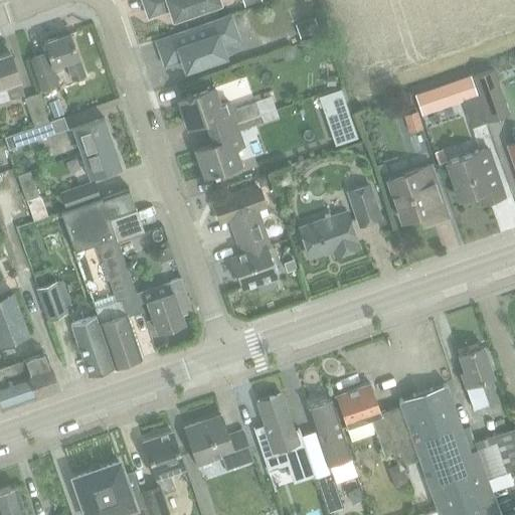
[(173,19),(192,13),(218,4),(216,0),(142,0),(148,16),(169,9),(173,19)]
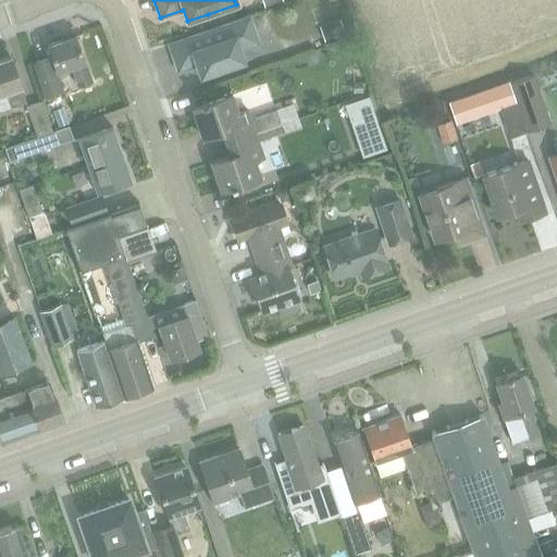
[(257,7),(261,21),(279,15),(274,1),(257,7)]
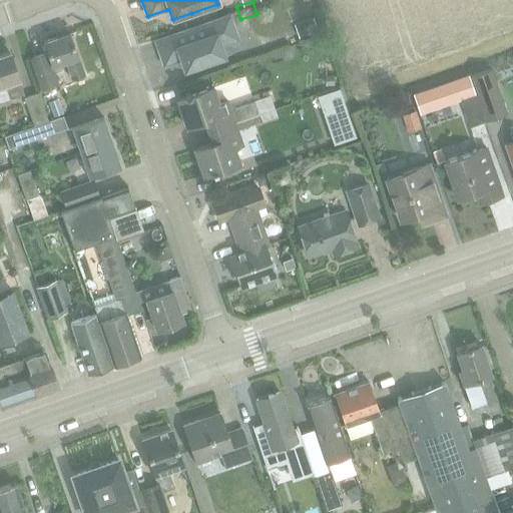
[(184,70),(203,64),(222,58),(218,46),(236,40),(228,17),(156,42),(163,64),(181,59),(184,70)]
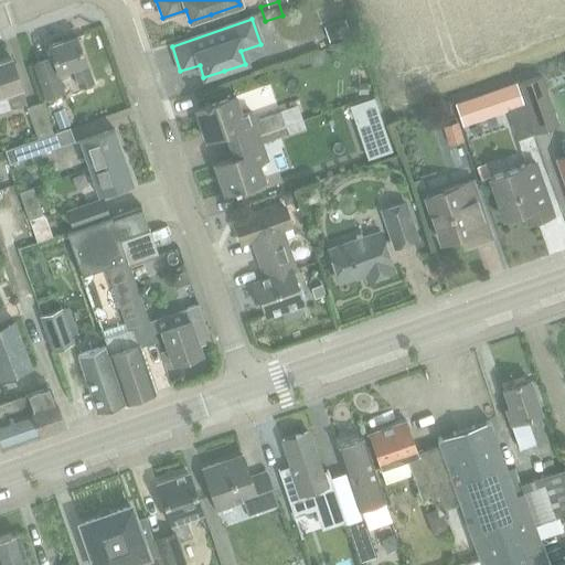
[(324,29),(329,43),(351,36),(347,21),(324,29)]
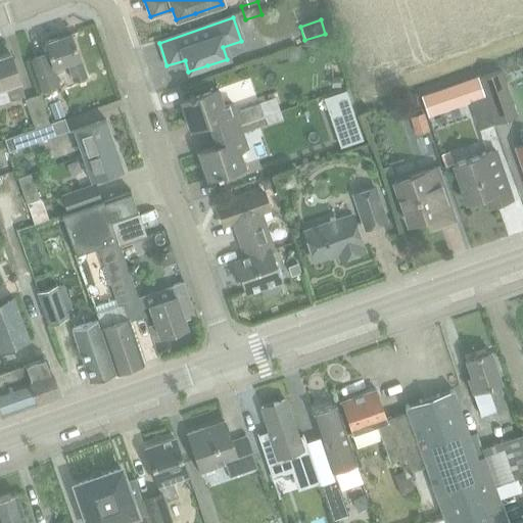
[(48,54),(31,60),(42,93),(86,78),(72,34),(44,43),(48,54)]
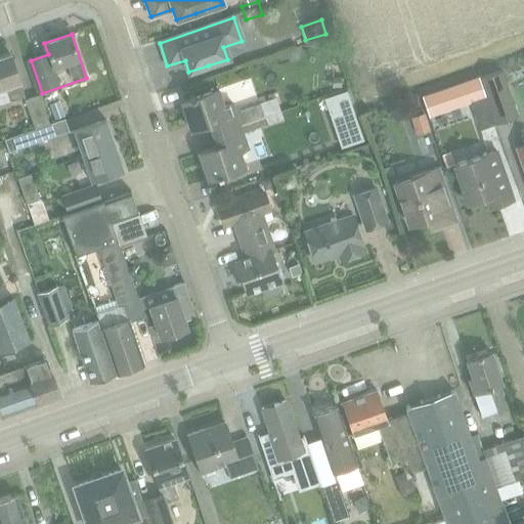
[(9,55),(0,58),(0,103),(9,101),(24,96),(15,75),(9,55)]
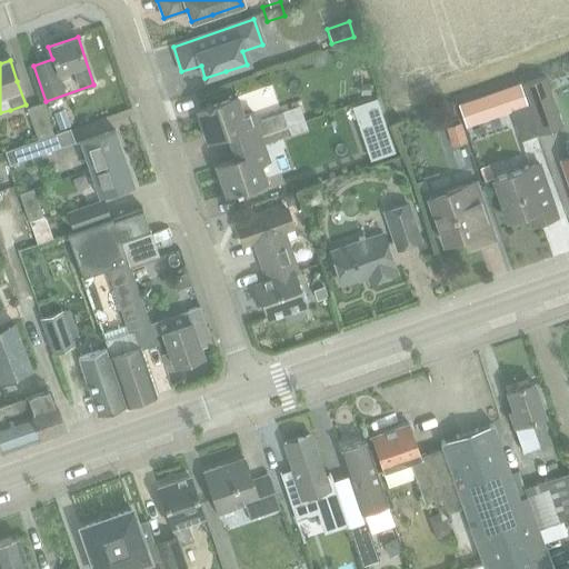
[(545,78),(521,86),(538,136),(562,128),(545,78)]
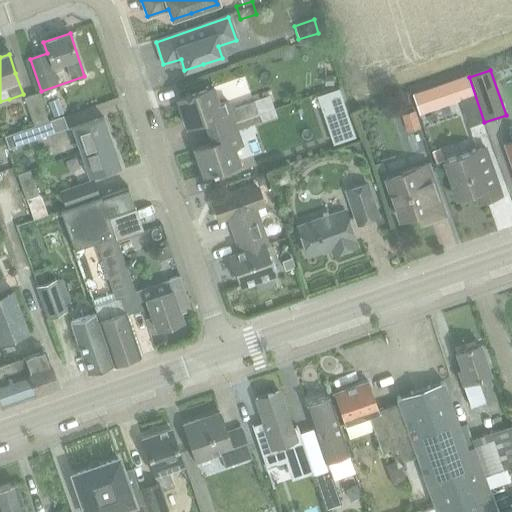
[(469,128),(483,123),(484,122),(469,77),(453,83),(458,98),(469,128)]
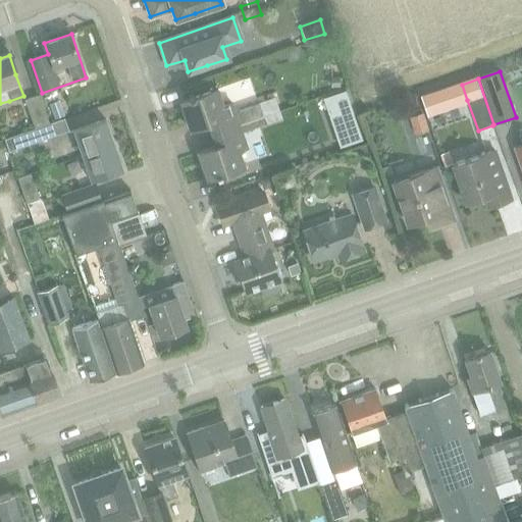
[(462,85),(420,99),(427,118),(463,106),(461,102),(467,100),(462,85)]
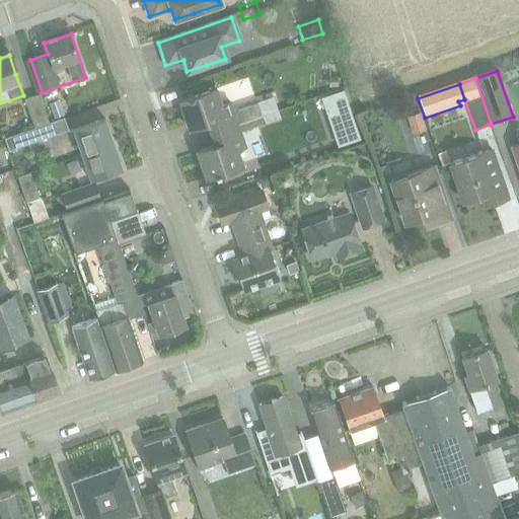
[(216,90),(198,96),(178,103),(188,130),(206,124),(210,135),(237,126),(262,117),(256,103),(232,112),(230,103),(221,106),(216,90)]
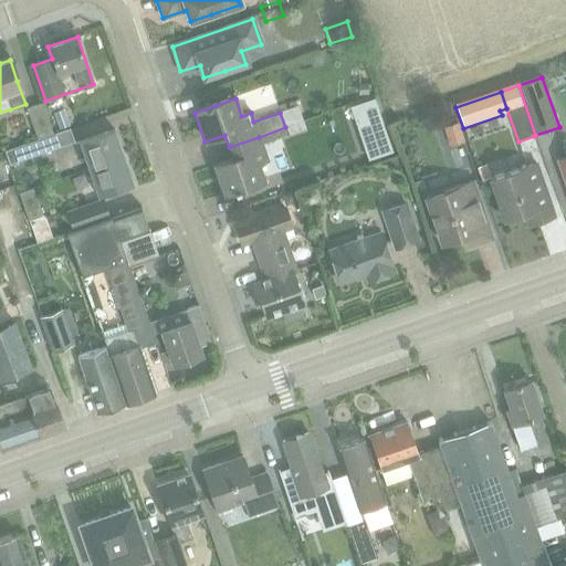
[(39,139),(52,134),(42,103),(28,107),(39,139)]
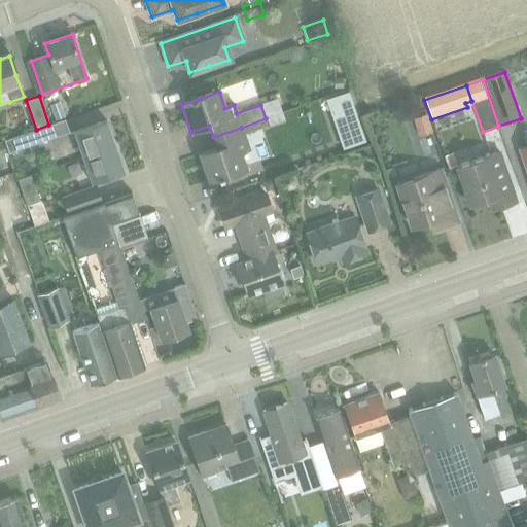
[(59,102),(49,106),(55,120),(65,117),(59,102)]
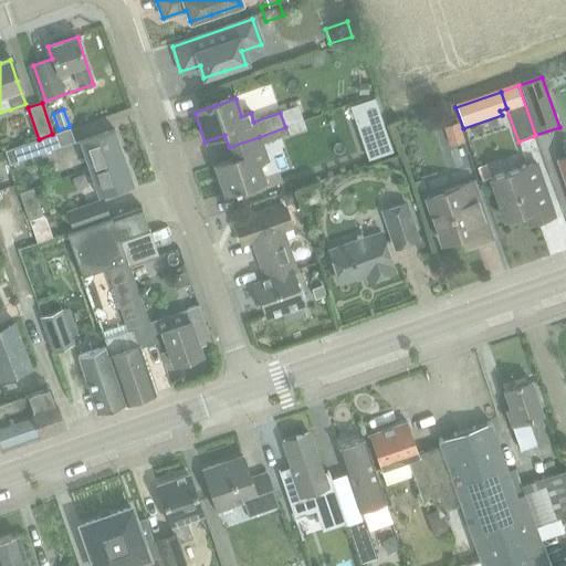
[(303,121),(285,127),(289,136),(306,129),(303,121)]
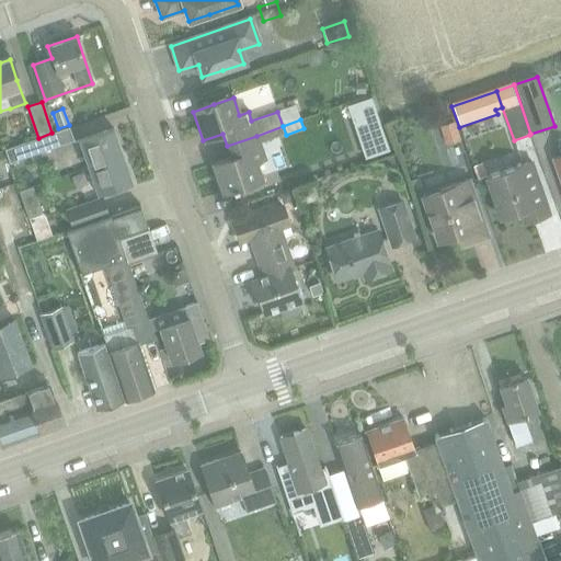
[(455,122),(439,126),(446,146),(460,140),(455,122)]
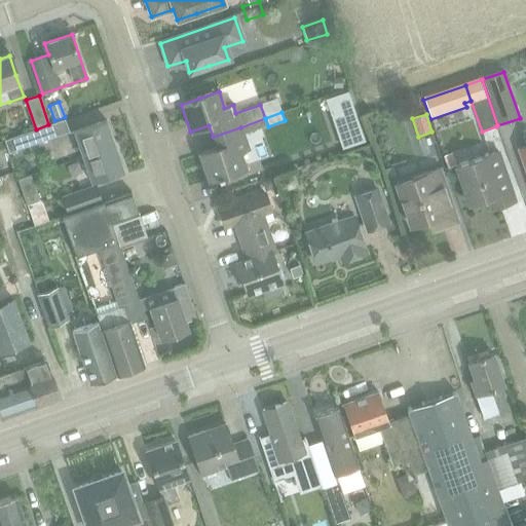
[(48,124),(36,129),(5,141),(9,152),(68,133),(64,119),(48,124)]
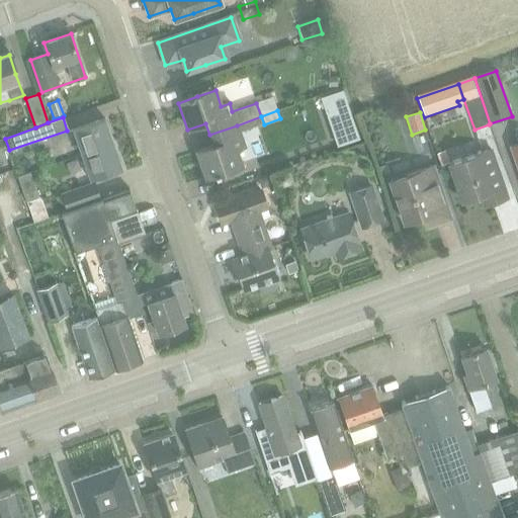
[(72,131),(81,156),(111,144),(103,119),(72,131)]
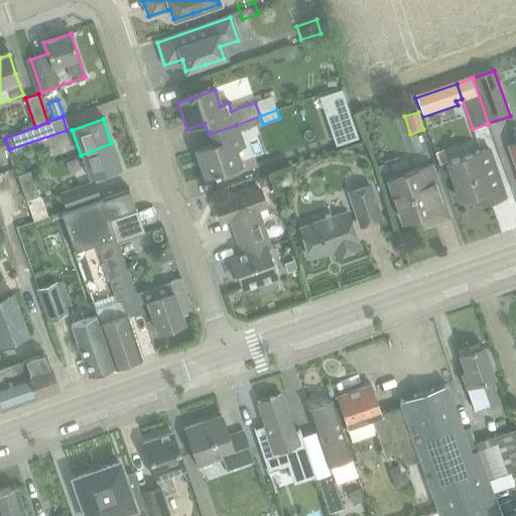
[(205,178),(224,171),(241,165),(236,149),(244,146),(236,125),(209,134),(213,146),(196,152),(205,178)]
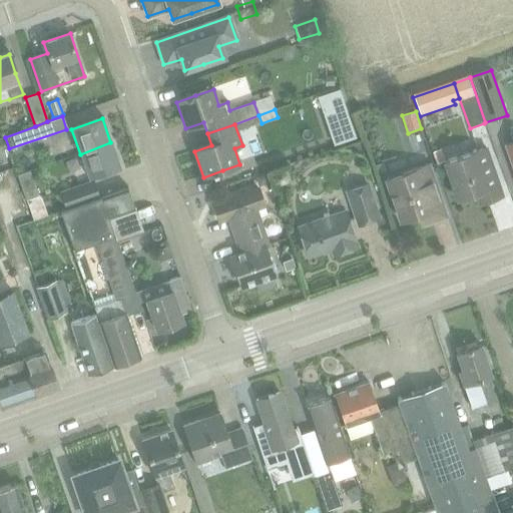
[(352,125),(330,132),(335,145),(356,137),(352,125)]
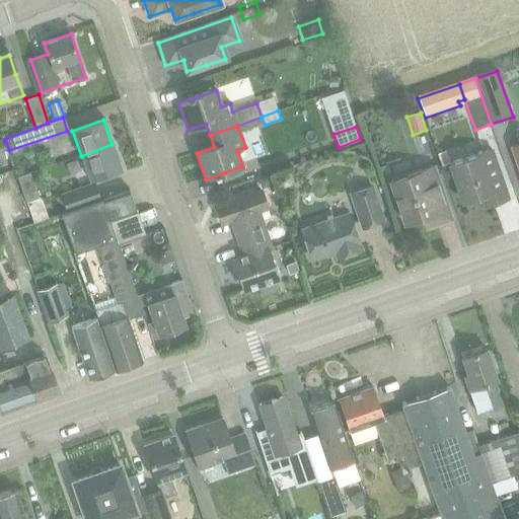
[(89,180),(101,175),(121,169),(112,144),(81,156),(89,180)]
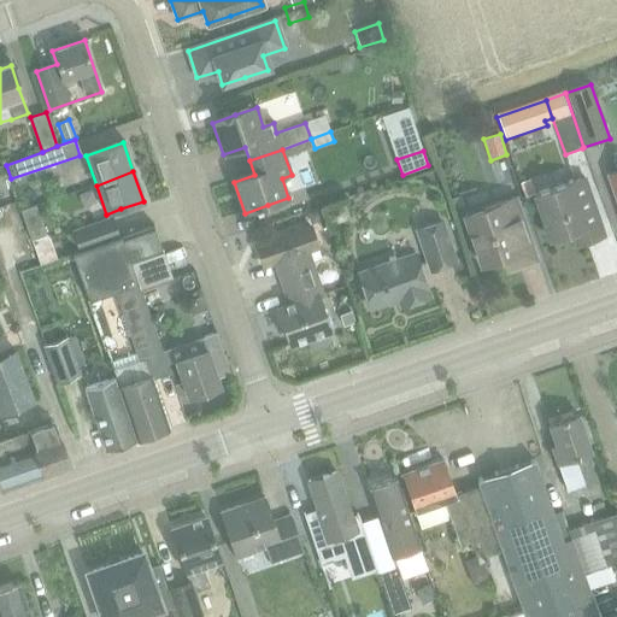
[(534,197),(542,218),(550,241),(571,233),(576,246),(604,235),(585,178),(534,197)]
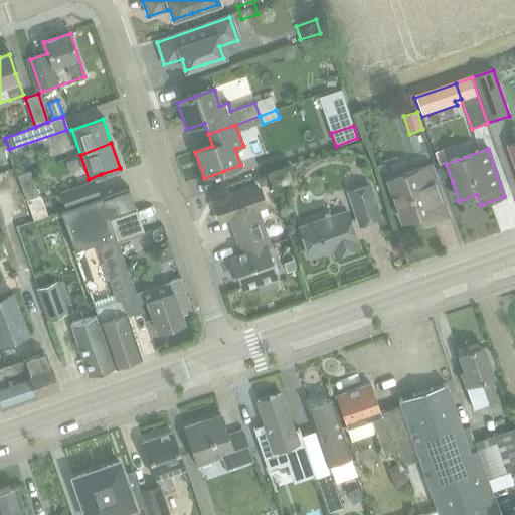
[(384,164),(374,168),(376,175),(387,171),(384,164)]
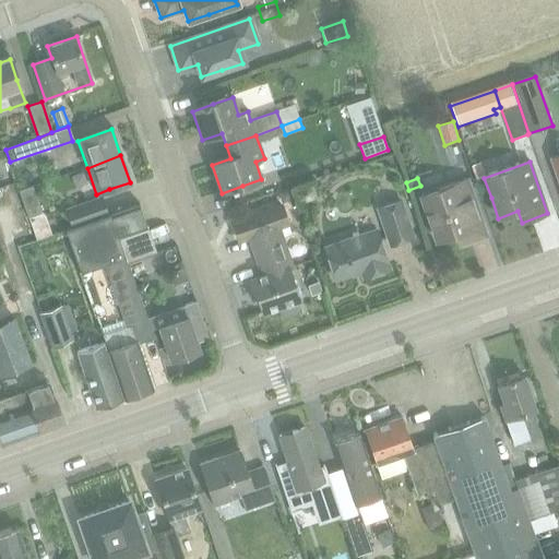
[(420,195),(429,221),(436,240),(459,233),(462,244),(485,235),(465,180),(420,195)]
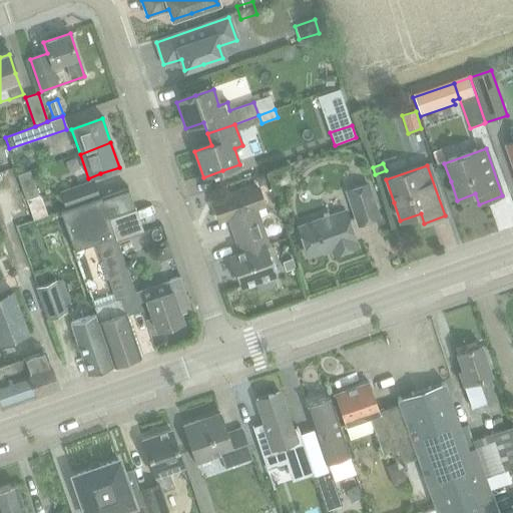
[(29,172),(18,176),(26,200),(37,196),(29,172)]
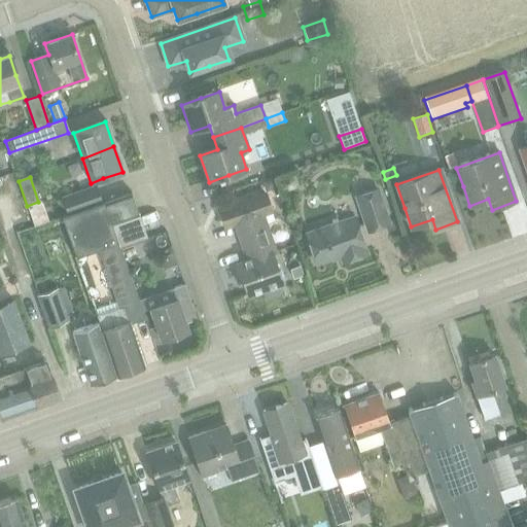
[(272,179),(262,182),(266,191),(275,188),(272,179)]
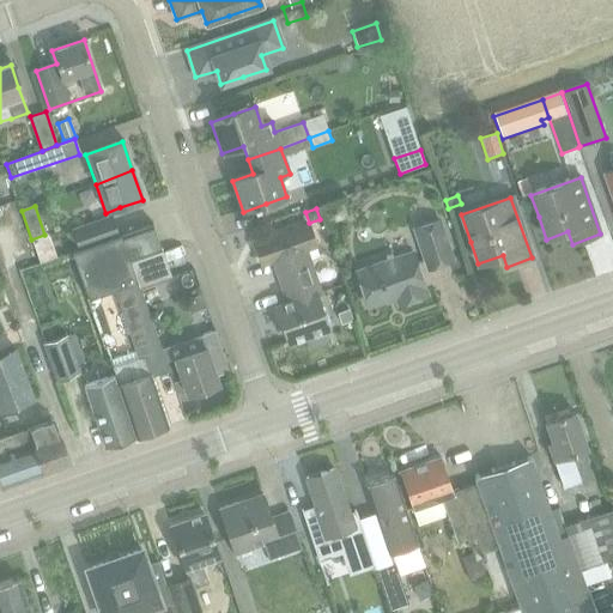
[(71,231),(78,249),(121,235),(114,216),(71,231)]
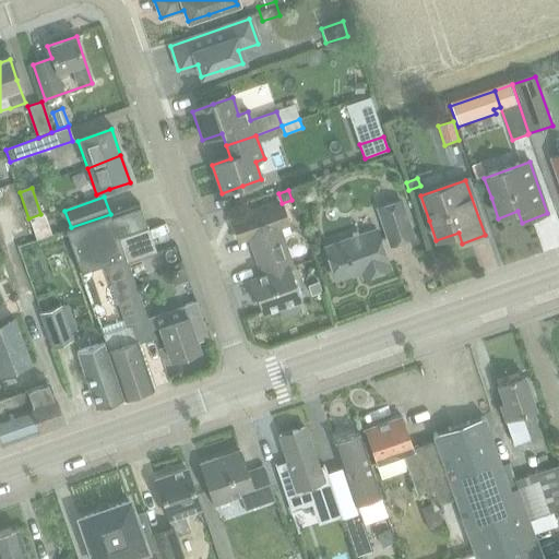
[(378,209),(383,225),(391,246),(412,238),(399,202),(378,209)]
